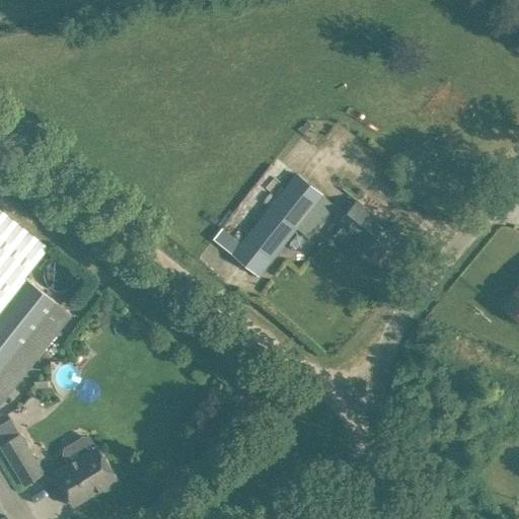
[(215,235),(233,251),(258,272),(322,192),(297,171),(240,242),(222,227),(215,235)]
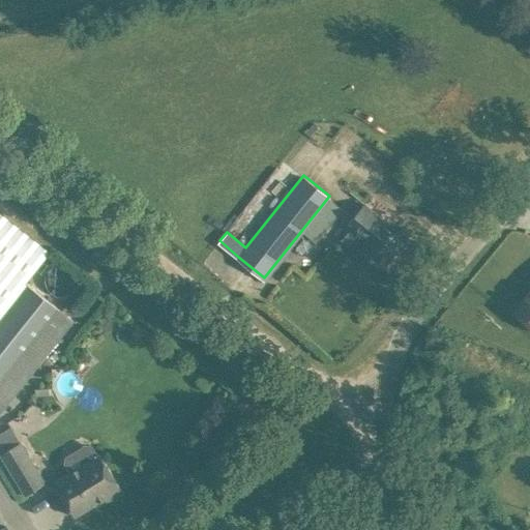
[(351,225),(353,226),(342,240),(357,253),(360,249),(382,267),(403,242),(363,210),(351,225)]
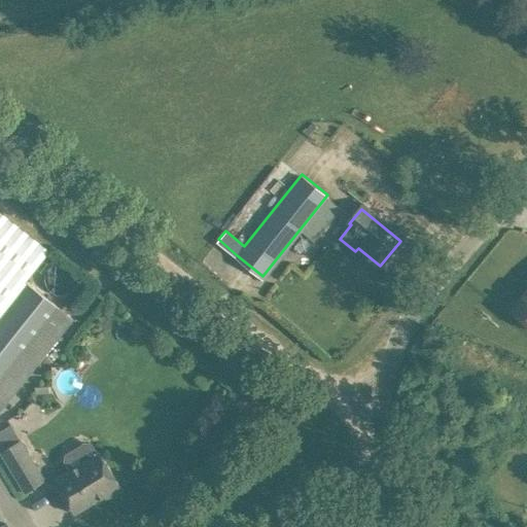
[(0,397),(6,402),(73,318),(61,308),(26,281),(50,250),(0,210),(0,397)]
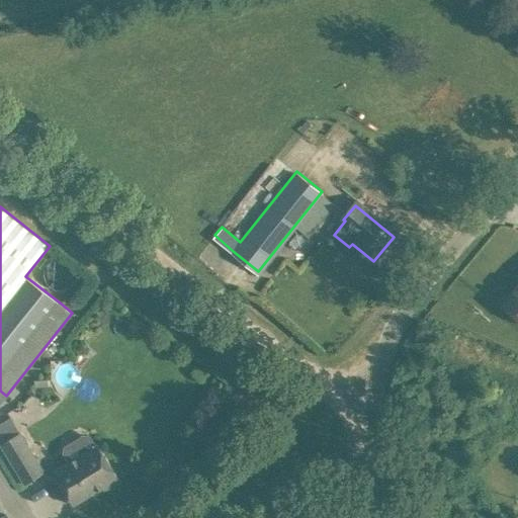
[(517,282),(501,304),(517,318),(517,282)]
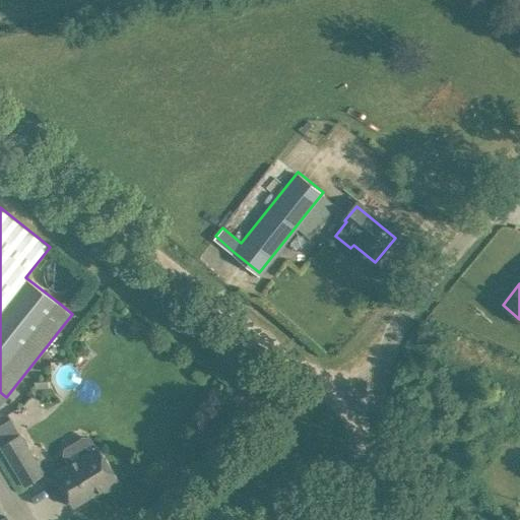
[(45,473),(20,434),(10,417),(0,424),(0,443),(25,485),(45,473)]
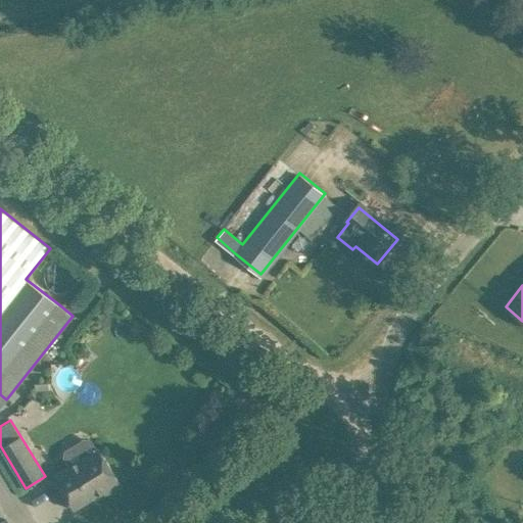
[(64,457),(69,466),(54,476),(74,509),(94,496),(93,494),(104,488),(107,493),(122,485),(99,448),(97,449),(91,440),(85,437),(65,450),(64,457)]
